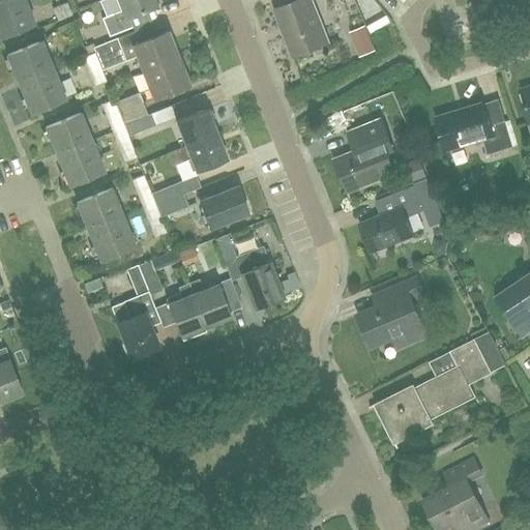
[(28,7),(25,0),(0,0),(0,35),(34,22),(28,7)]
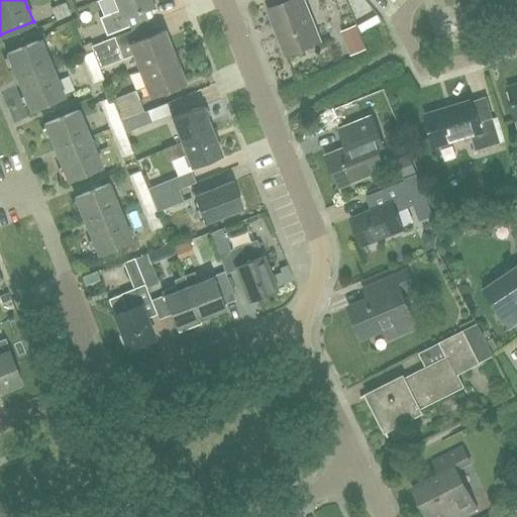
[(150,0),(114,0),(119,10),(99,18),(106,35),(130,26),(126,16),(153,6),(150,0)]
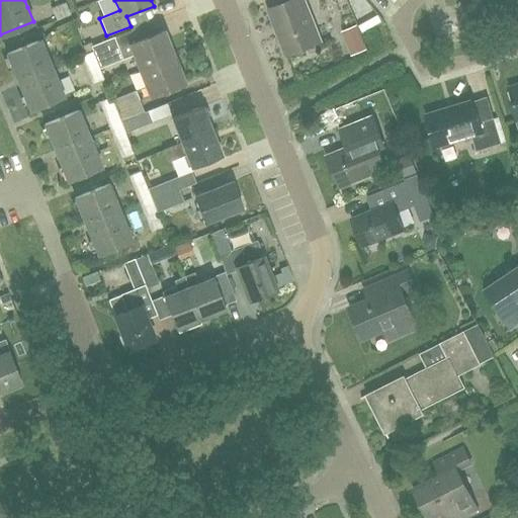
[(286,55),(321,41),(304,0),(291,0),(268,9),(286,55)]
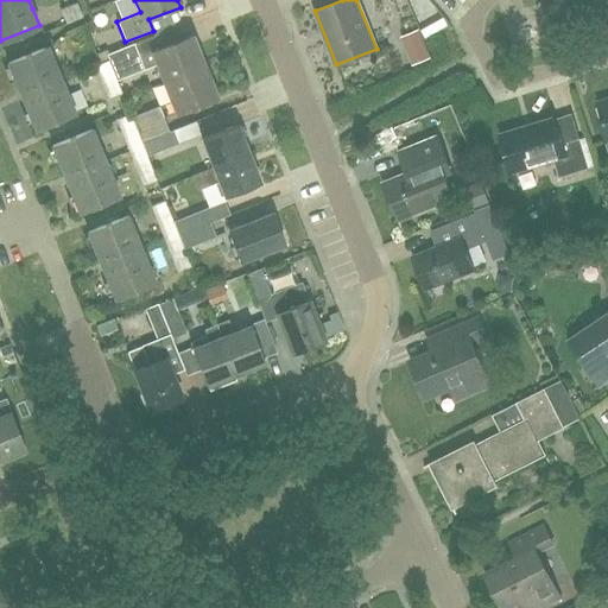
[(192,37),(153,52),(165,83),(204,68),(192,37)]
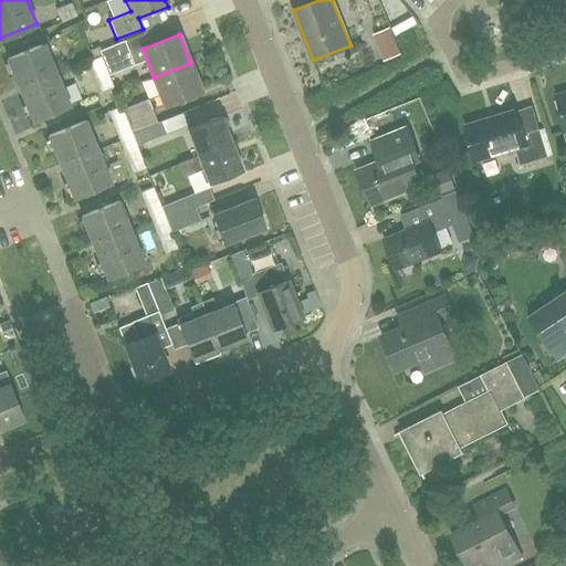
[(384,62),(389,60),(399,55),(391,35),(380,39),(375,41),(384,62)]
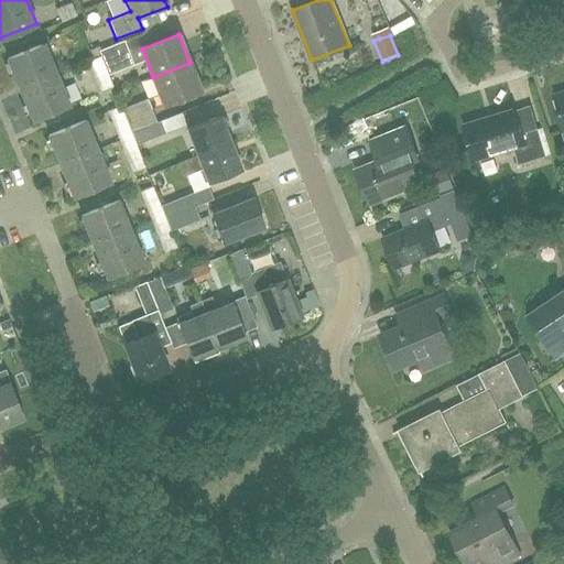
[(123,41),(99,51),(101,56),(109,75),(133,65),(123,41)]
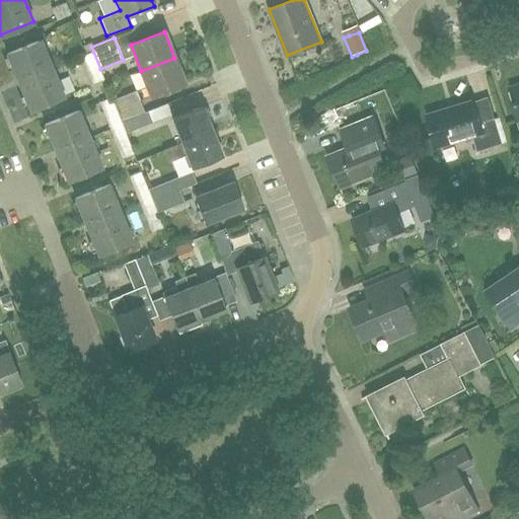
[(52,68),(47,54),(41,40),(7,54),(13,68),(18,81),(24,95),(30,109),(64,95),(58,81),(52,68)]
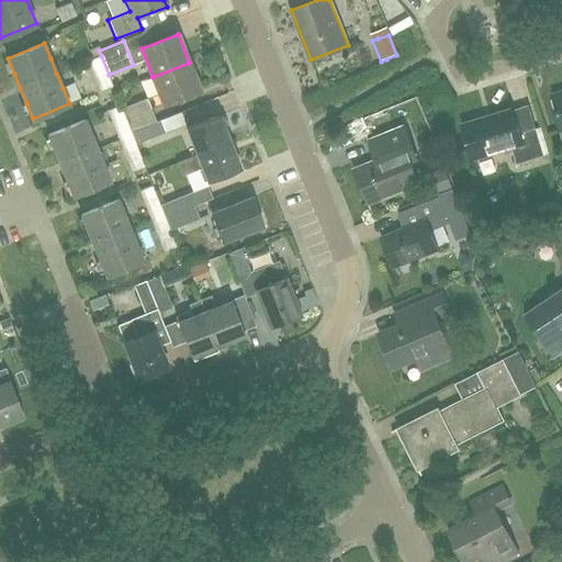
[(92,59),(88,62),(91,70),(100,92),(113,87),(109,75),(101,56),(92,59)]
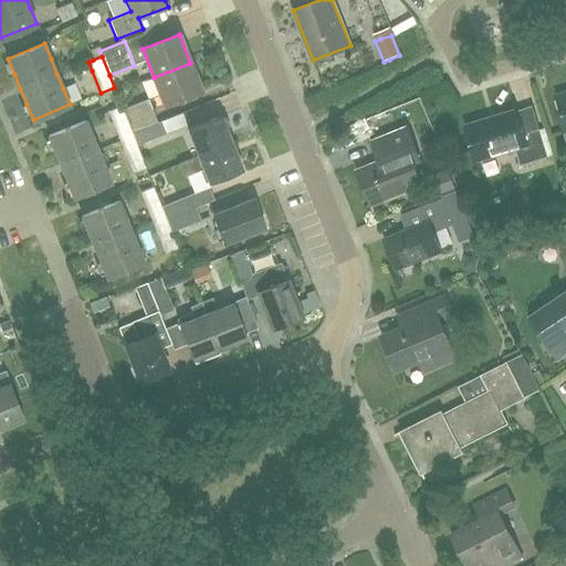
[(190,63),(154,77),(165,106),(202,92),(190,63)]
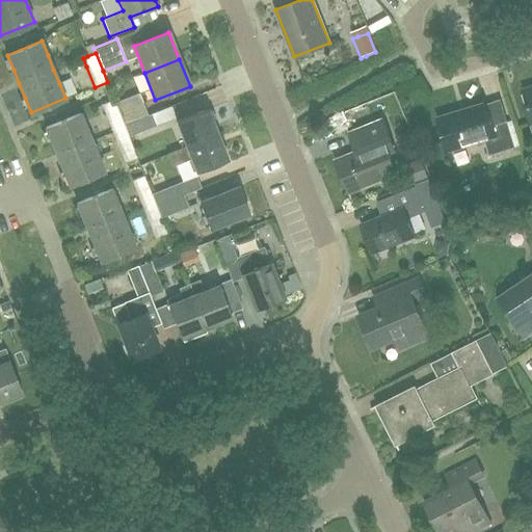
[(139,94),(115,103),(124,125),(148,115),(139,94)]
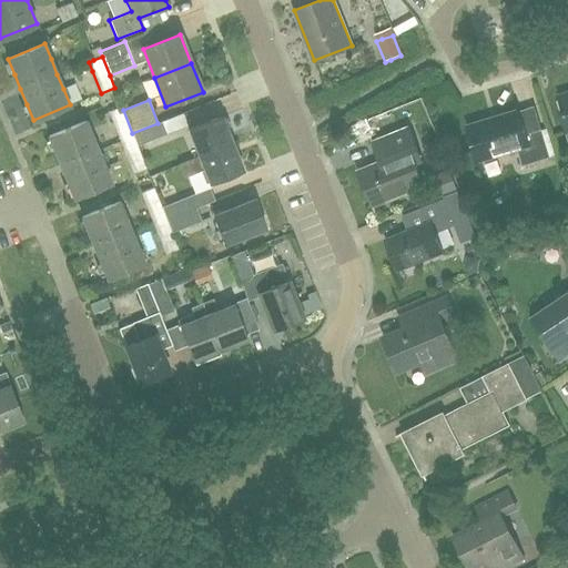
[(121,107),(109,112),(120,139),(124,150),(133,174),(134,174),(146,169),(138,146),(132,133),(123,110),(121,107)]
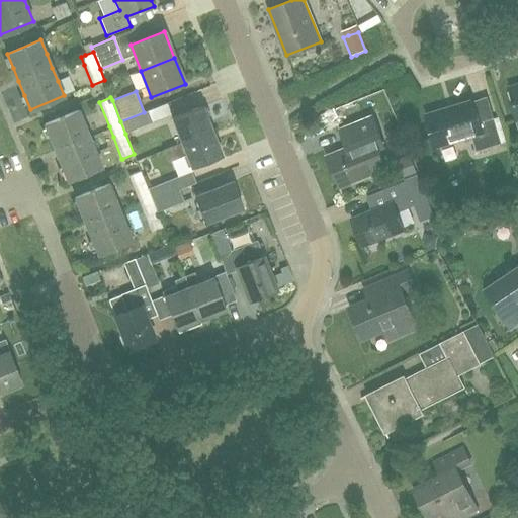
[(477,151),(502,144),(494,116),(480,120),(473,99),(425,113),(435,147),(471,136),(477,151)]
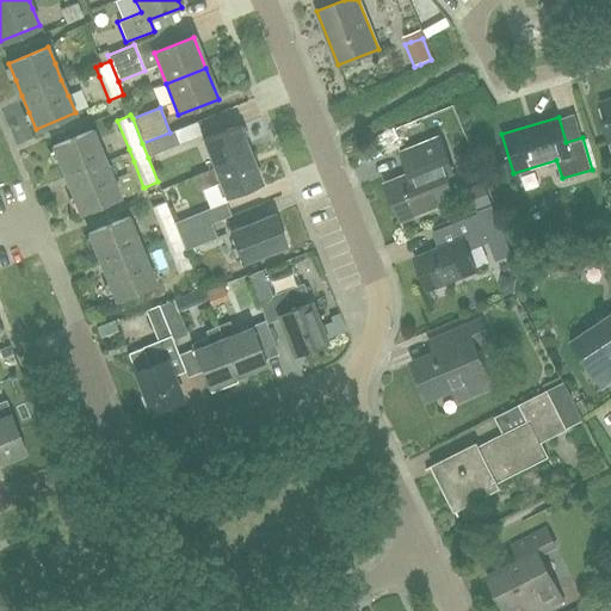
[(240,127),(204,141),(215,168),(215,170),(251,155),(240,127)]
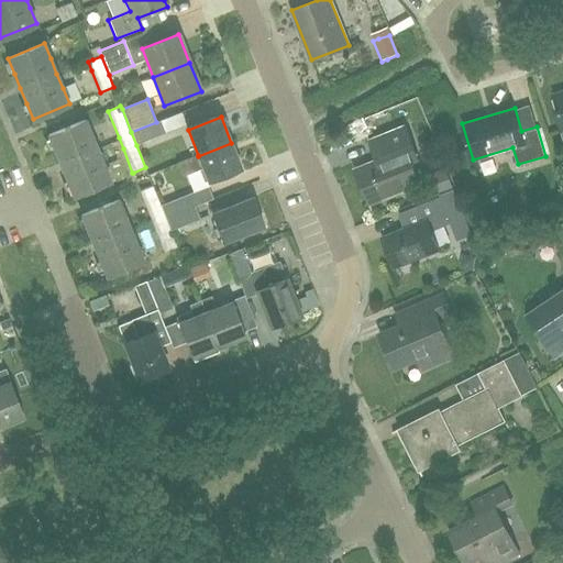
[(98,151),(92,135),(86,120),(48,135),(55,151),(62,165),(67,180),(74,196),(111,180),(105,165),(98,151)]
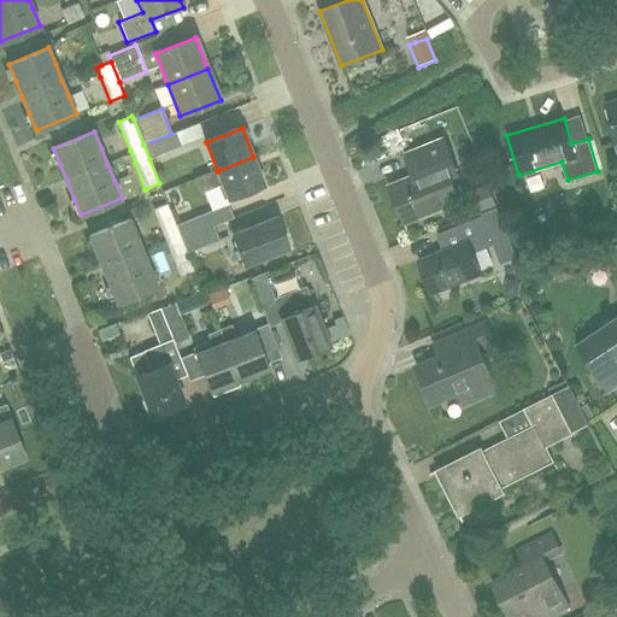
[(171,134),(144,145),(150,159),(182,146),(176,133),(171,134)]
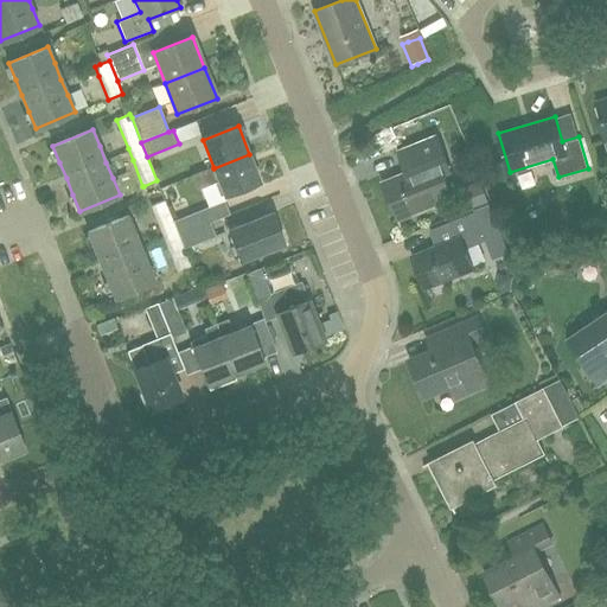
[(382,183),(397,221),(452,198),(436,161),(446,158),(436,135),(396,152),(406,173),(382,183)]
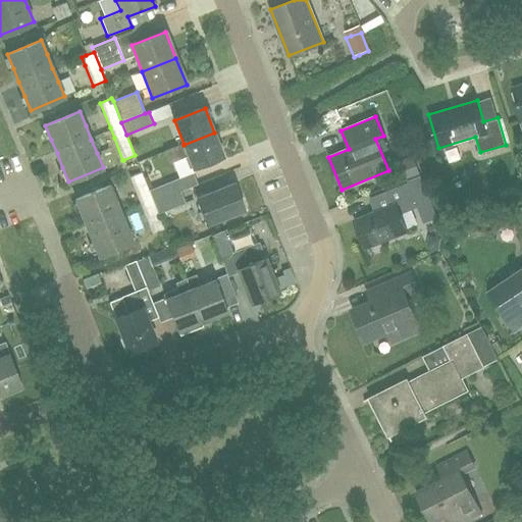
[(169,163),(189,156),(194,169),(224,157),(214,133),(184,145),(184,144),(164,151),(169,163)]
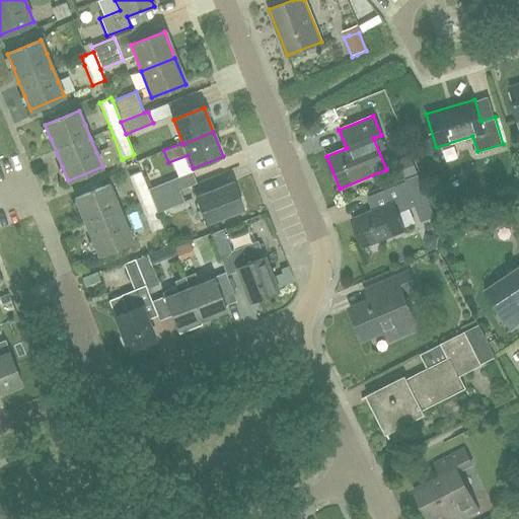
[(192,171),(148,190),(152,201),(179,190),(197,183),(192,171)]
